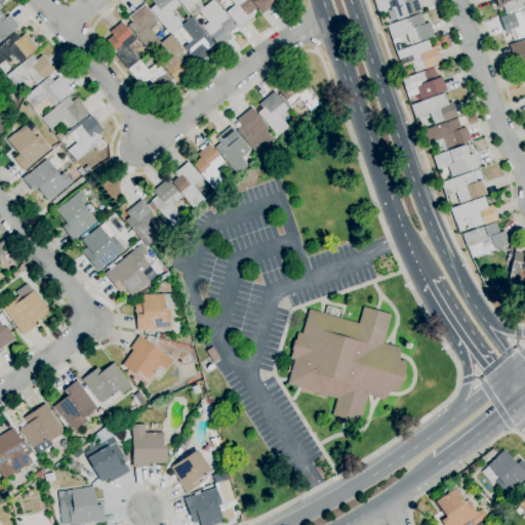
[(170,35),(149,9),(154,5),(149,0),(174,0),(178,4),(169,11),(180,26),(170,35)]
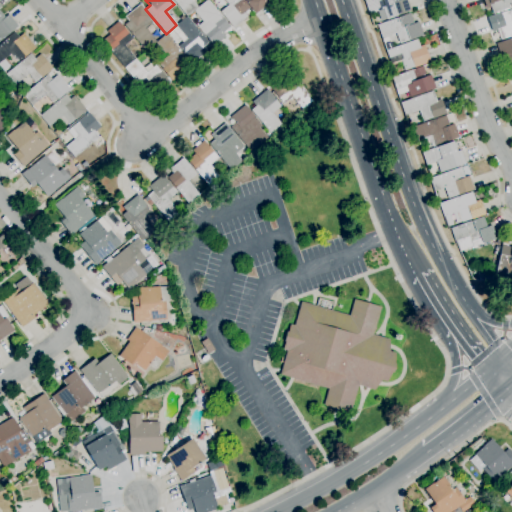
[(187,17),(173,0),(191,0),(197,7),(187,17)]
